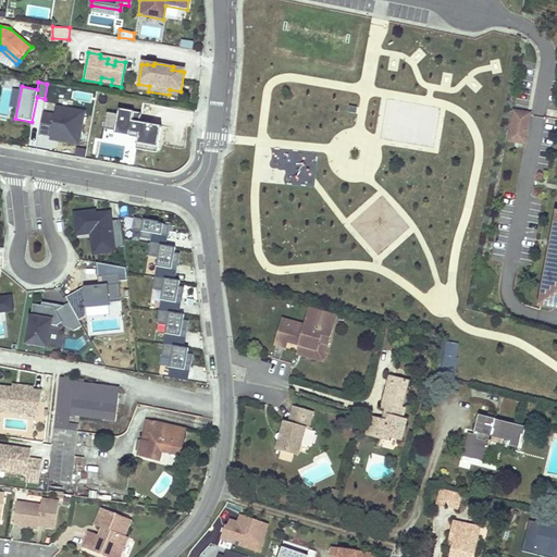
[(59,138),(58,141),(78,145),(84,112),(56,107),(53,115),(42,113),(38,134),(50,136),(59,138)]
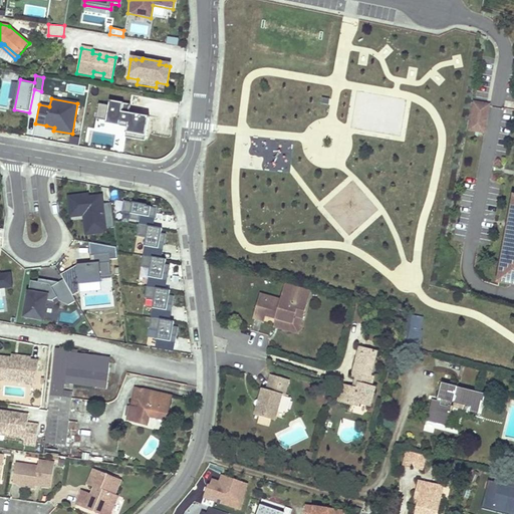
[(144,142),(148,117),(127,114),(129,105),(108,102),(107,107),(100,105),(97,120),(105,121),(104,124),(126,127),(124,139),(144,142)]
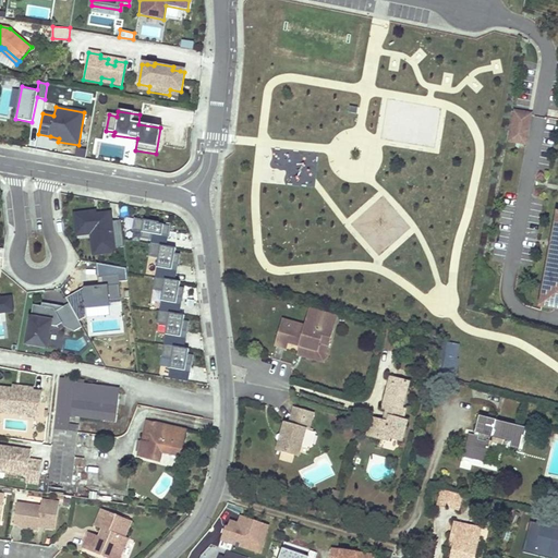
[(517,111),(516,114),(528,117),(522,143),(526,144),(532,114),(517,111)]
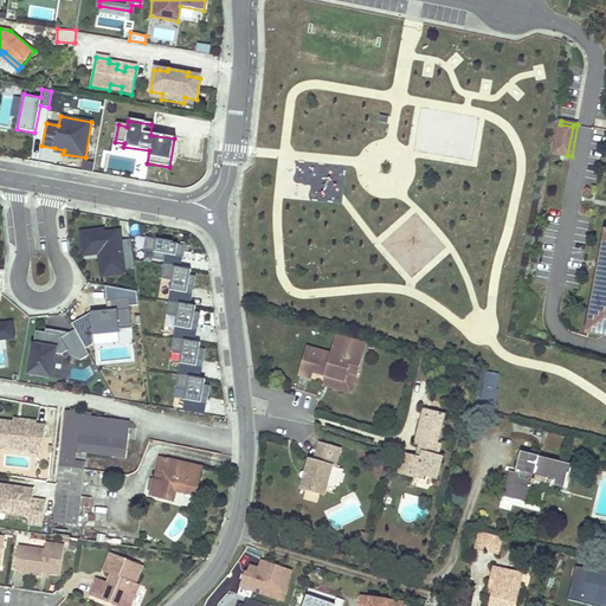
[(554,153),(567,155),(573,127),(560,124),(554,153)]
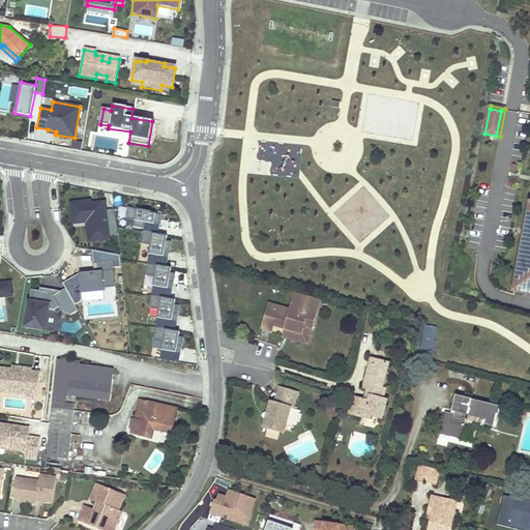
[(286,163),(288,146),(260,142),(258,159),(286,163)]
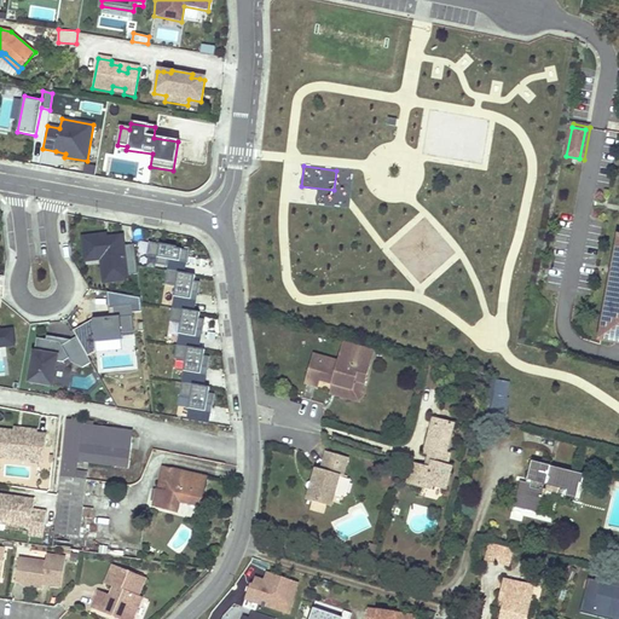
[(105,236),(82,238),(85,261),(100,260),(103,283),(127,281),(127,277),(137,276),(133,246),(122,247),(122,238),(105,239),(105,236)]
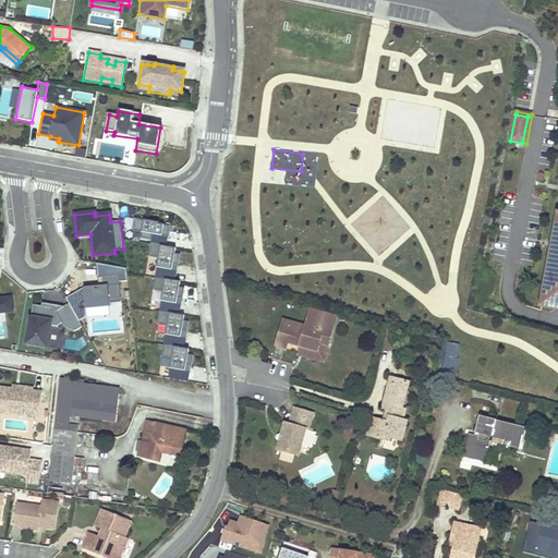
[(134,220),(133,231),(142,232),(141,239),(150,241),(152,234),(168,237),(169,227),(158,226),(158,223),(134,220)]
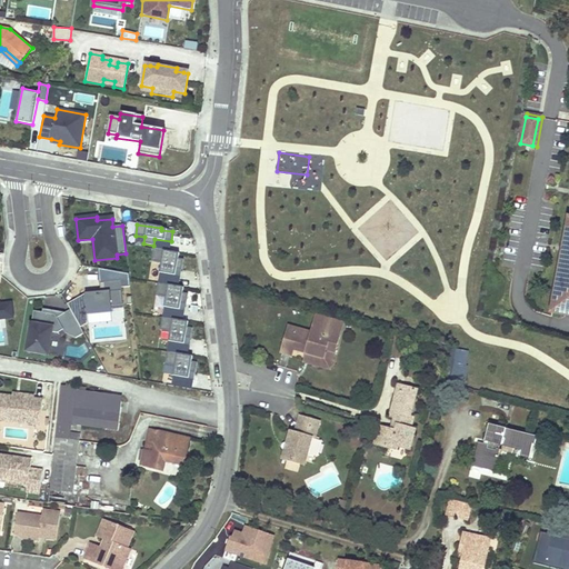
[(568,228),(567,228),(563,247),(568,248),(567,253),(563,253),(562,259),(561,259),(559,269),(563,270),(561,283),(557,283),(553,301),(556,301),(559,302),(557,313),(568,315),(568,228)]
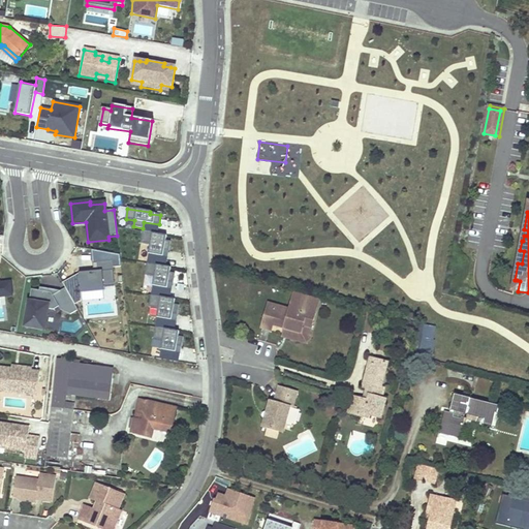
[(165,237),(143,232),(141,244),(150,245),(149,254),(162,256),(163,251),(168,251),(169,242),(164,242),(165,237)]
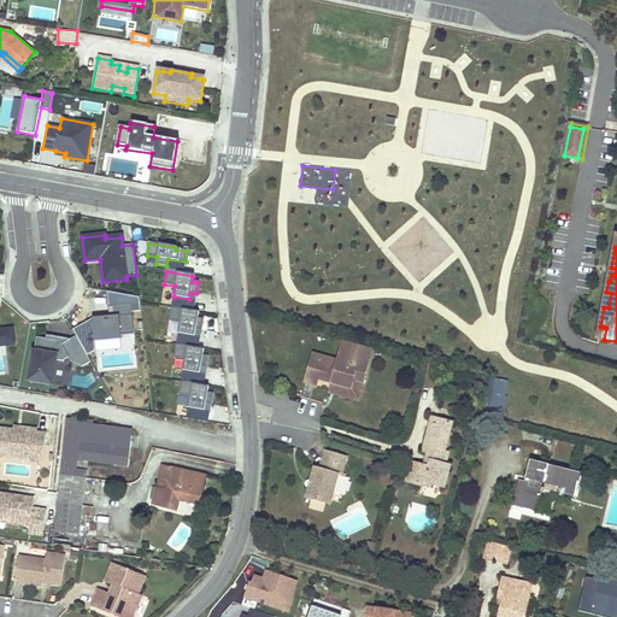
[(94,342),(121,340),(119,333),(133,331),(130,312),(141,312),(140,299),(106,293),(107,307),(113,307),(113,317),(92,319),(94,342)]
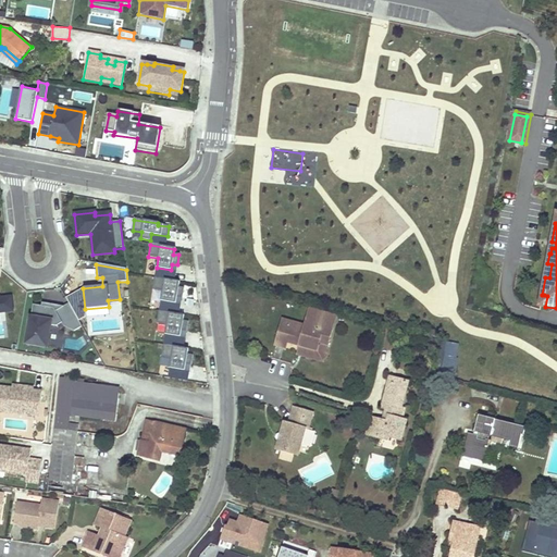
[(180,283),(156,279),(153,291),(163,292),(162,301),(176,304),(177,298),(182,298),(184,288),(178,288),(180,283)]
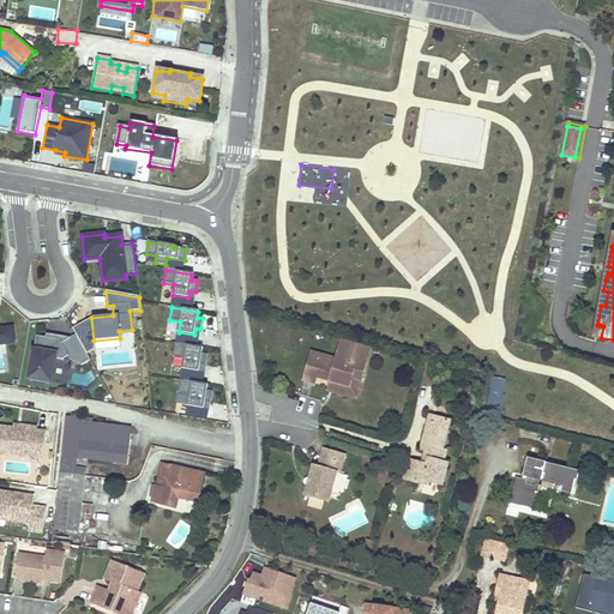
[(0,344),(12,343),(11,327),(0,329),(0,344)]
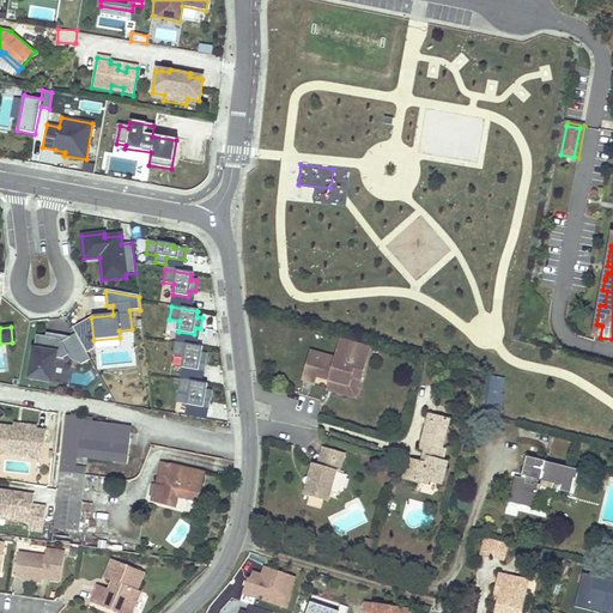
[(54,358),(61,359),(67,356),(68,359),(80,365),(90,359),(76,334),(68,338),(46,334),(46,338),(36,335),(29,378),(50,382),(54,358)]
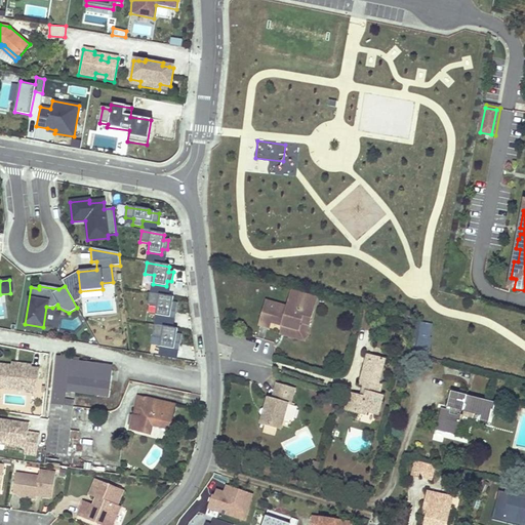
[(316,299),(290,292),(286,308),(271,304),(269,313),(263,312),(258,326),(268,329),(270,324),(281,327),(297,332),(299,324),(309,327),(316,299)]
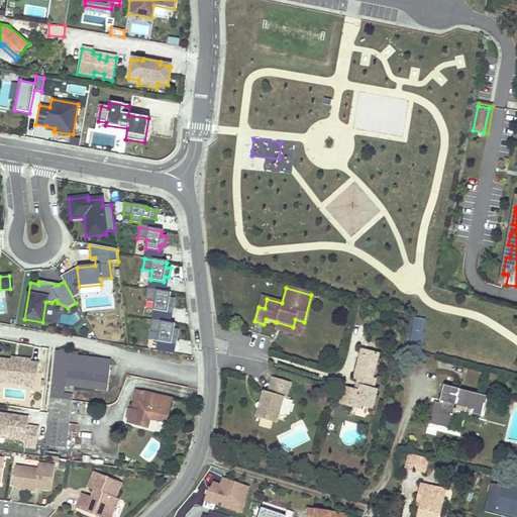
[(172,294),(149,290),(147,301),(157,302),(154,310),(169,313),(169,307),(174,308),(176,299),(171,298),(172,294)]
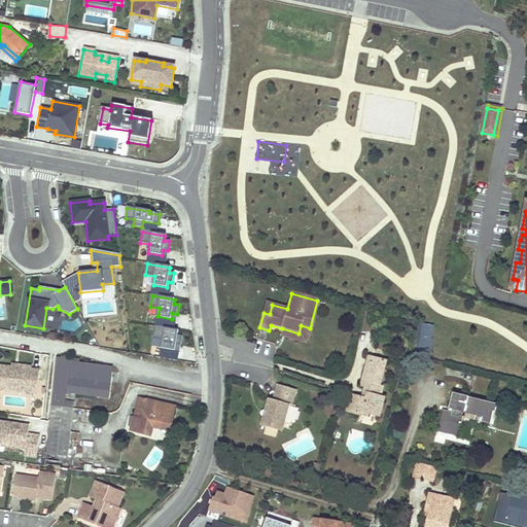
[(270,314),(272,305),(267,303),(264,313),(270,314)]
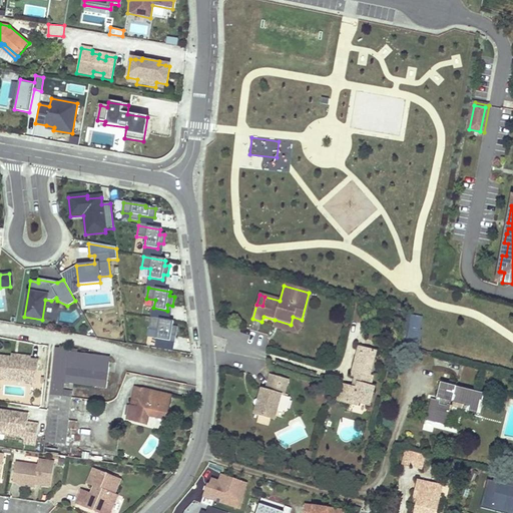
[(412,315),(412,313),(406,312),(402,323),(406,323),(403,342),(407,343),(412,315)]
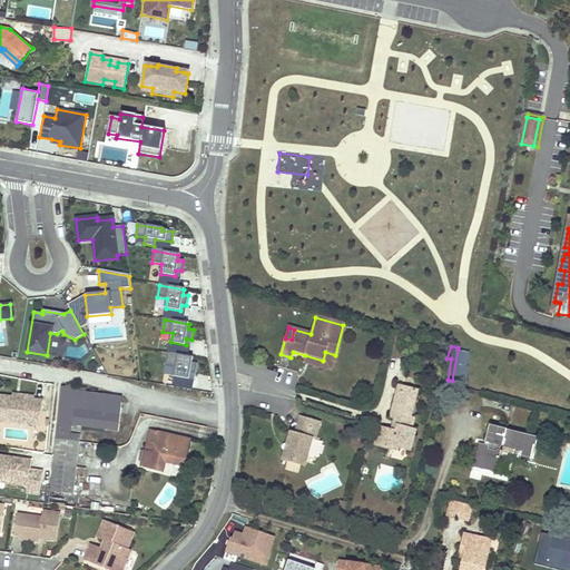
[(470,352),(458,350),(452,381),(451,385),(467,389),(470,352)]
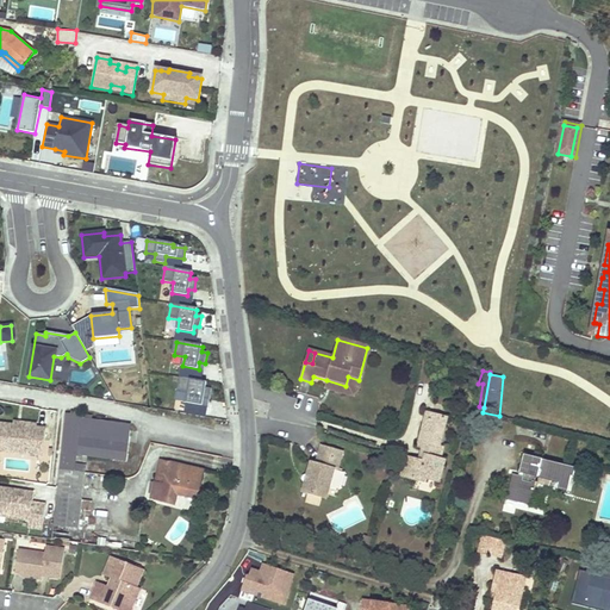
[(346,386),(327,380),(324,390),(353,398),(359,380),(348,377),(346,386)]
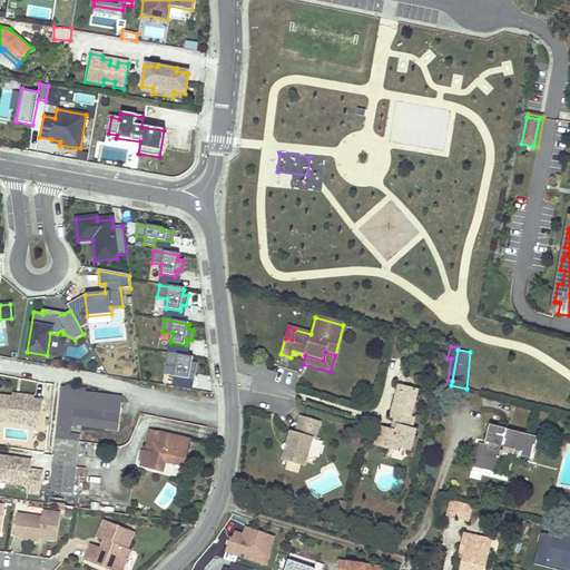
[(193,357),(168,354),(166,365),(176,367),(175,376),(189,379),(190,373),(195,374),(197,364),(192,363),(193,357)]
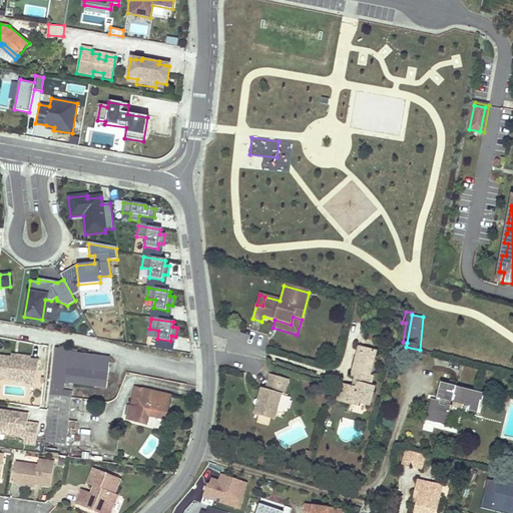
[(72,398),(72,395),(73,393),(61,391),(62,382),(105,388),(108,358),(77,354),(69,353),(70,350),(55,348),(50,395),(70,398),(72,398)]
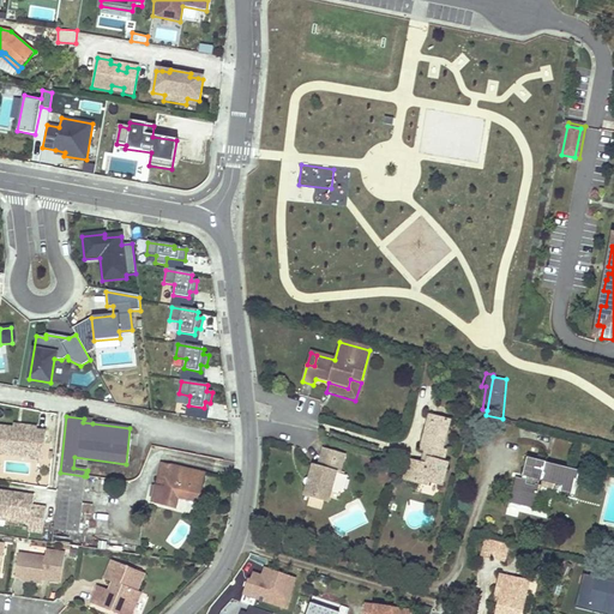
[(438,419),(432,417),(426,439),(422,452),(427,453),(432,455),(428,468),(423,465),(410,463),(405,482),(429,489),(431,485),(444,487),(450,465),(446,464),(449,452),(445,452),(447,445),(453,422),(451,422),(438,419)]
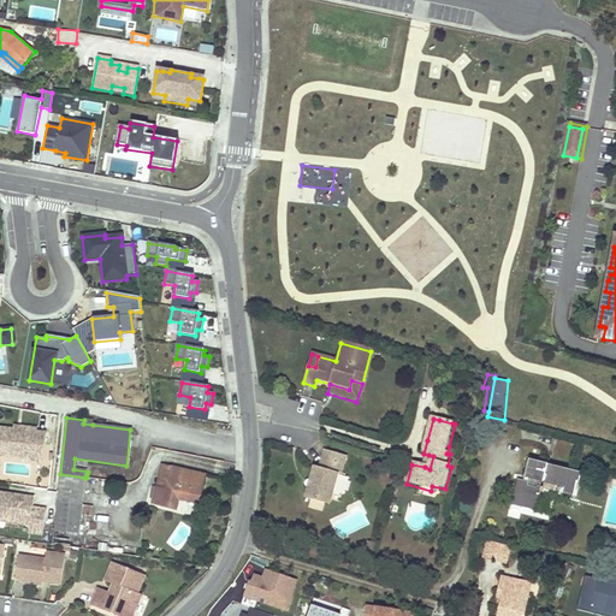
[(13,430),(0,428),(0,455),(43,461),(46,433),(36,432),(13,430)]
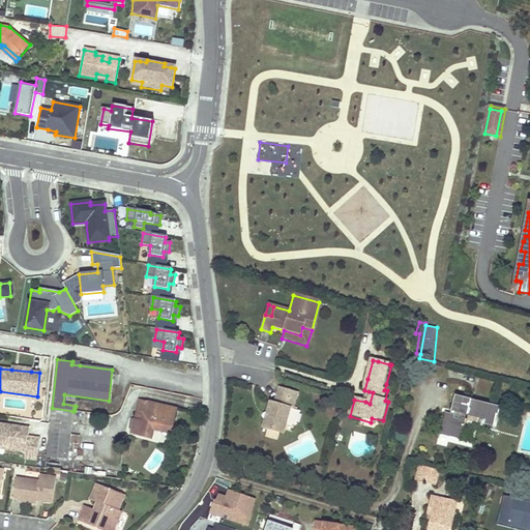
[(298,393),(280,388),(275,404),(270,402),(267,413),(266,415),(269,415),(268,419),(265,419),(262,430),(283,435),(284,431),(288,419),(290,412),(291,408),(294,409),(298,393)]
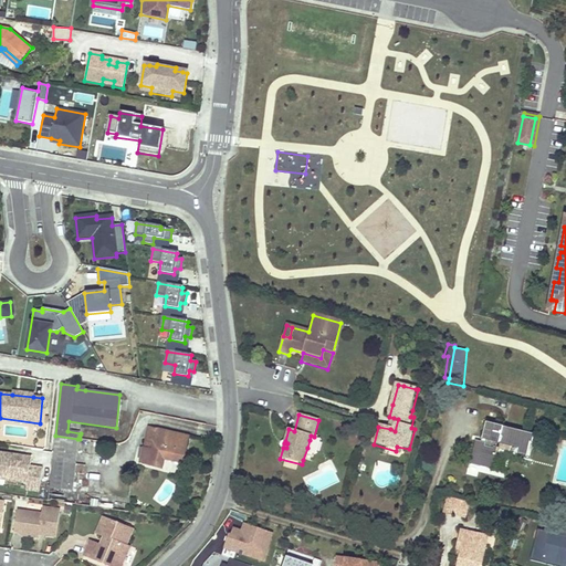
[(499,450),(498,449),(496,449),(498,442),(519,449),(516,454),(526,457),(531,443),(532,443),(534,436),(486,422),(483,438),(486,439),(485,443),(481,442),(477,441),(470,464),(493,470),(499,450)]
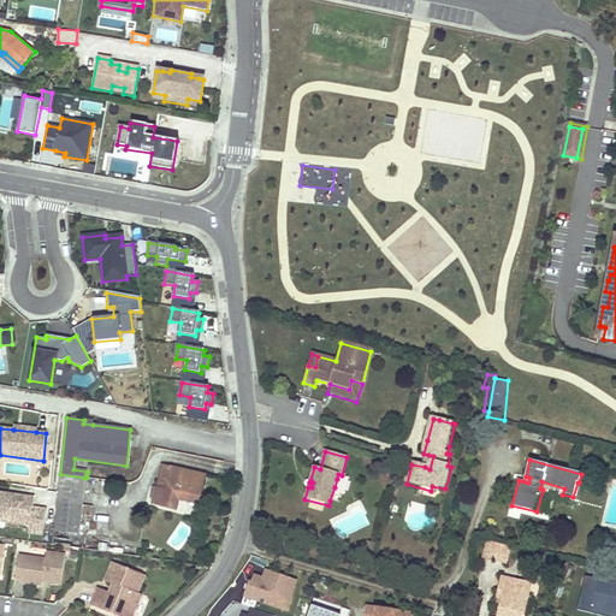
[(172,467),(163,465),(157,486),(166,489),(172,467)]
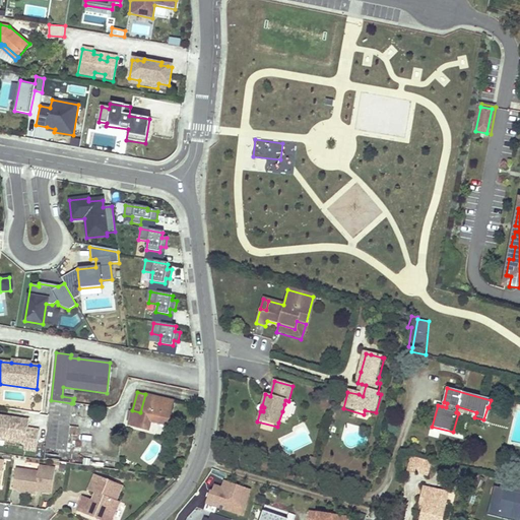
[(127,421),(129,421),(130,423),(129,425),(148,430),(151,421),(168,426),(173,401),(145,394),(140,412),(132,410),(132,412),(130,411),(127,421)]
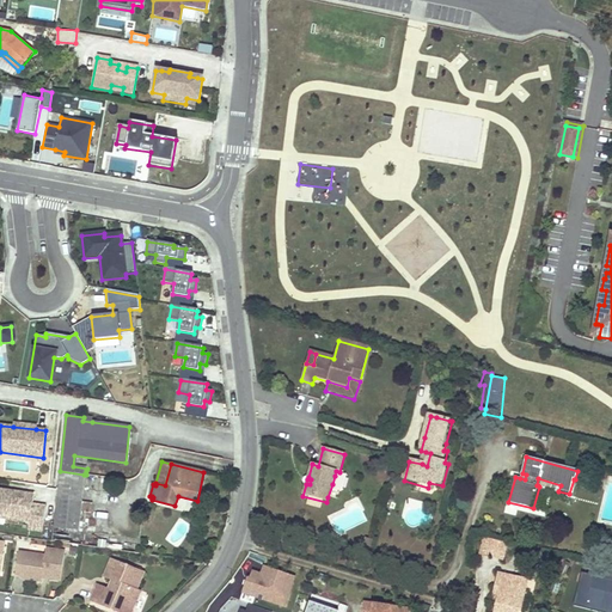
[(84,475),(60,471),(54,526),(78,530),(84,475)]
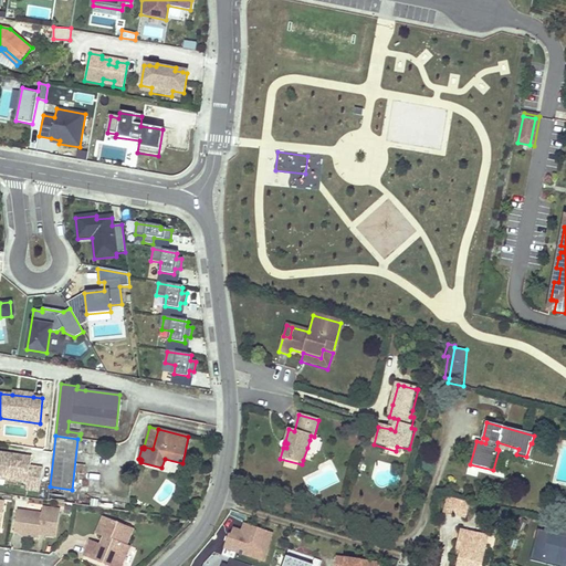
[(32,453),(0,449),(0,477),(28,481),(27,488),(40,490),(43,464),(31,463),(32,453)]
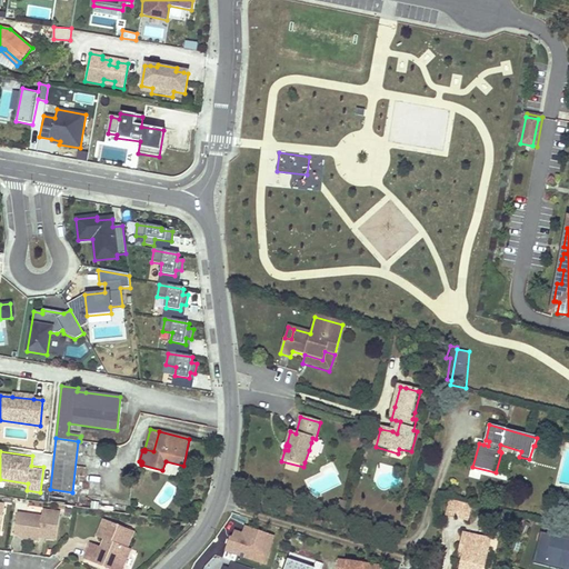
[(460,502),(451,500),(447,517),(456,519),(460,502)]
